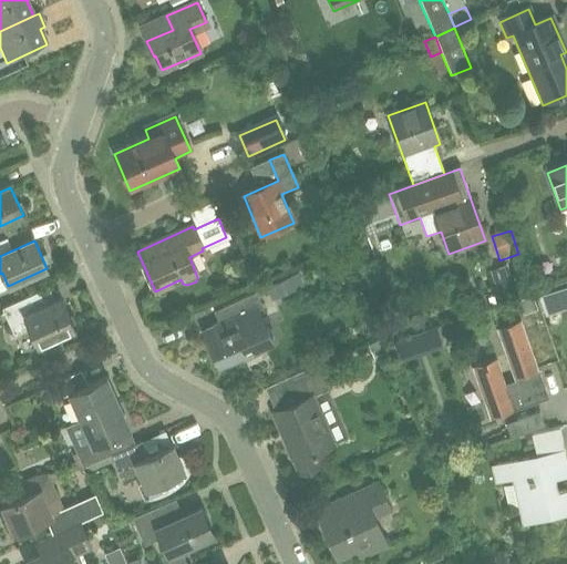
[(507,267),(497,270),(487,274),(495,297),(505,294),(515,290),(507,267)]
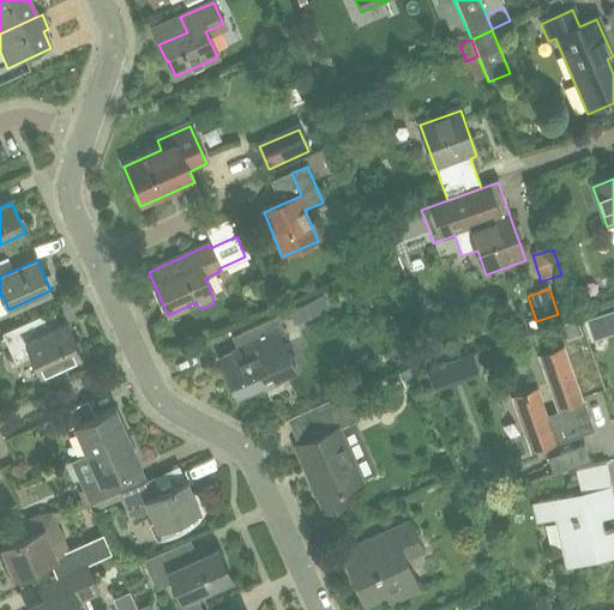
[(288,313),(294,324),(317,314),(311,302),(288,313)]
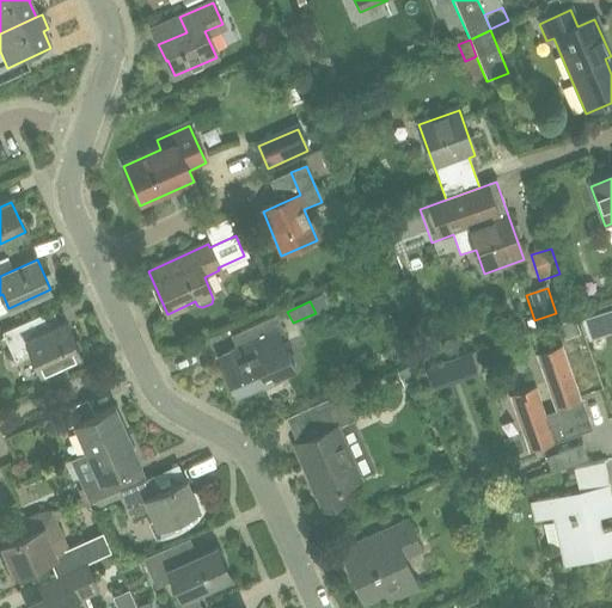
[(605,338),(598,315),(582,320),(589,343),(605,338)]
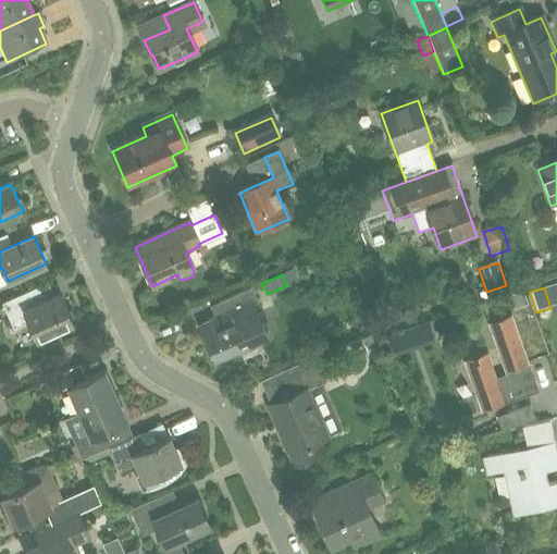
[(41,303),(35,288),(2,304),(14,332),(31,324),(38,341),(73,324),(60,294),(41,303)]
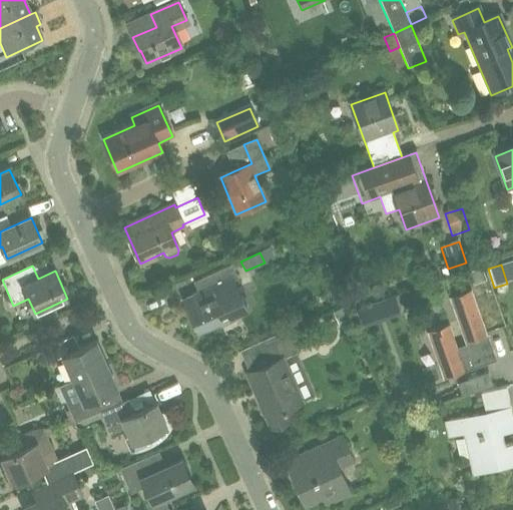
[(197,335),(246,313),(232,282),(237,280),(231,267),(199,281),(205,293),(183,303),(197,335)]
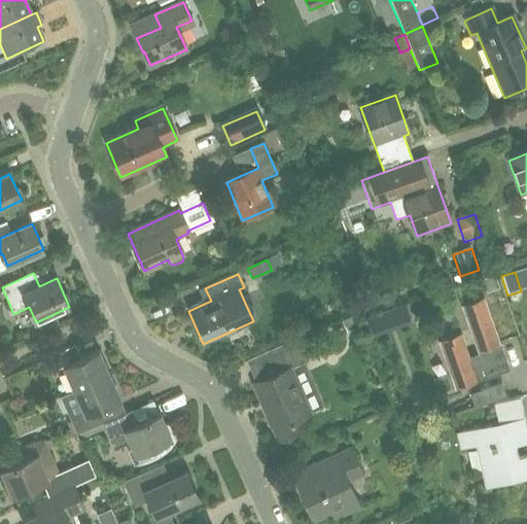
[(486,294),(500,289),(495,277),(482,281),(486,294)]
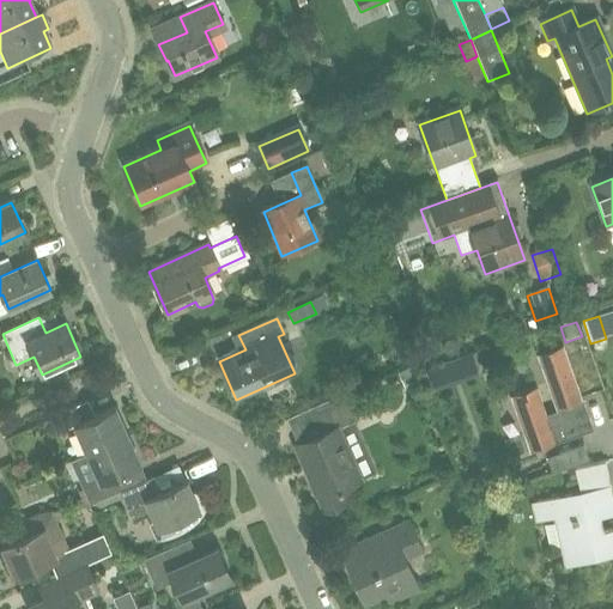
[(583,403),(582,400),(580,401),(563,349),(539,358),(558,414),(545,419),(535,391),(513,400),(526,438),(523,438),(528,451),(577,434),(568,408),(583,403)]
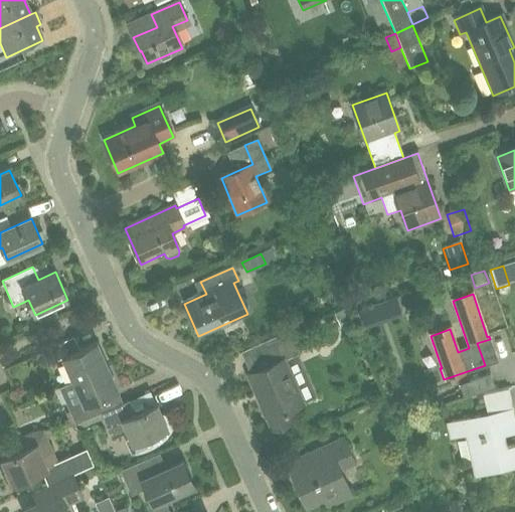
[(363,327),(402,321),(398,301),(360,308),(363,327)]
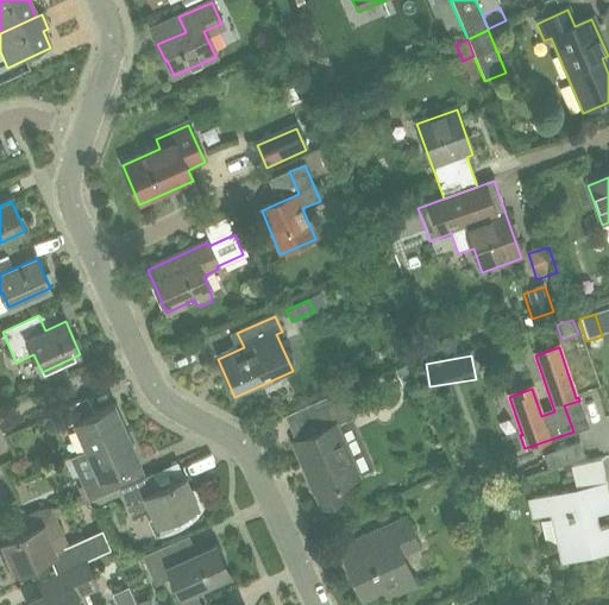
[(358,478),(334,428),(357,417),(356,416),(374,408),(368,395),(362,397),(359,392),(347,397),(344,390),(308,407),(320,433),(294,445),(302,464),(306,461),(311,472),(307,474),(324,511),(346,500),(340,486),(358,478)]
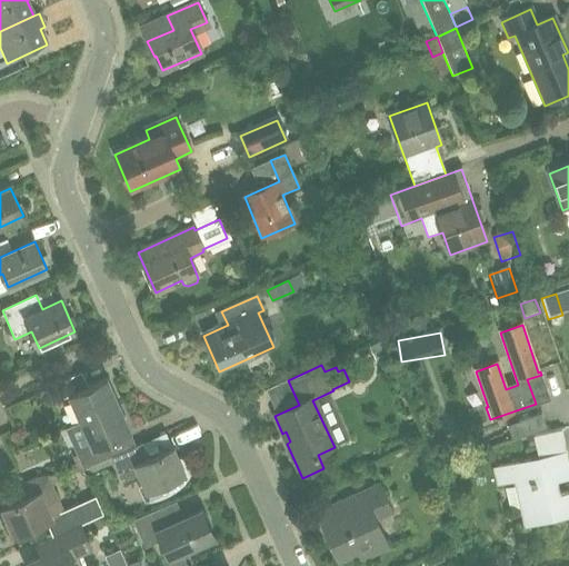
[(82,423),(119,406),(107,379),(82,390),(76,376),(47,389),(53,404),(71,396),(82,423)]
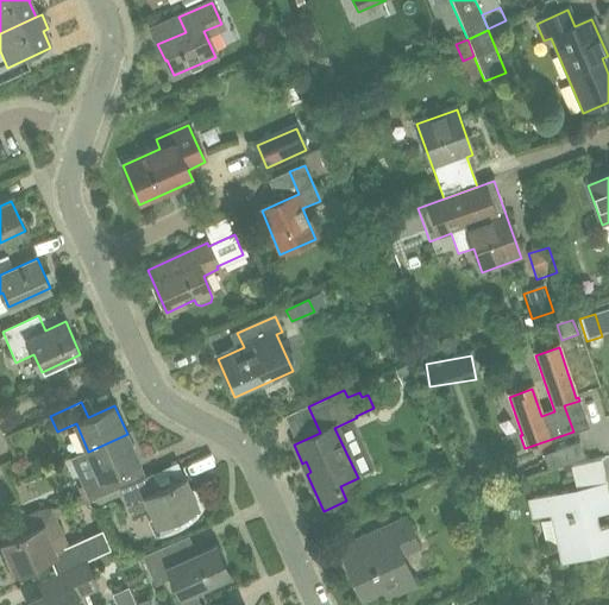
[(127,434),(88,452),(100,479),(83,486),(90,502),(120,490),(113,474),(139,462),(127,434)]
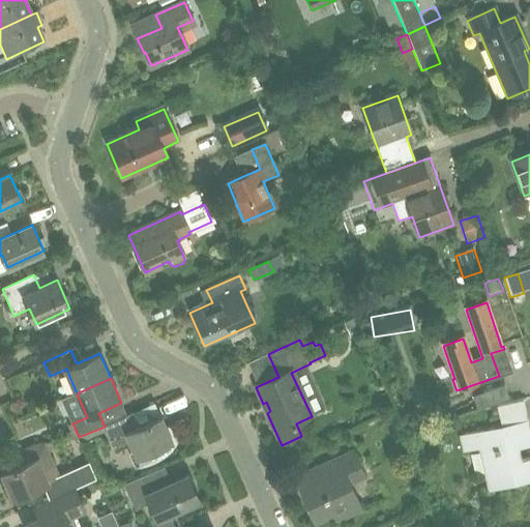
[(509,402),(504,387),(473,399),(477,412),(509,402)]
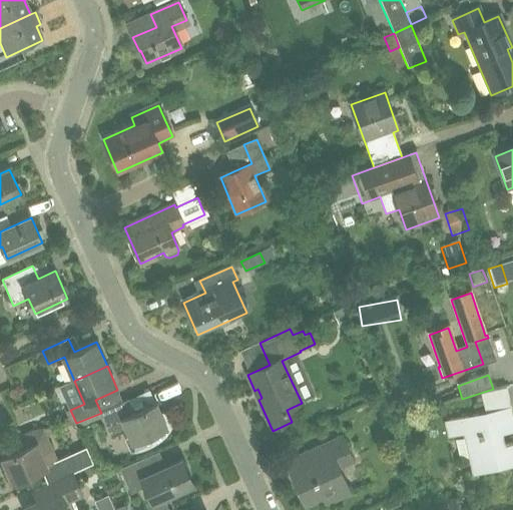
[(447,440),(465,435),(475,475),(512,465),(512,426),(504,390),(481,396),(486,415),(444,425),(447,440)]
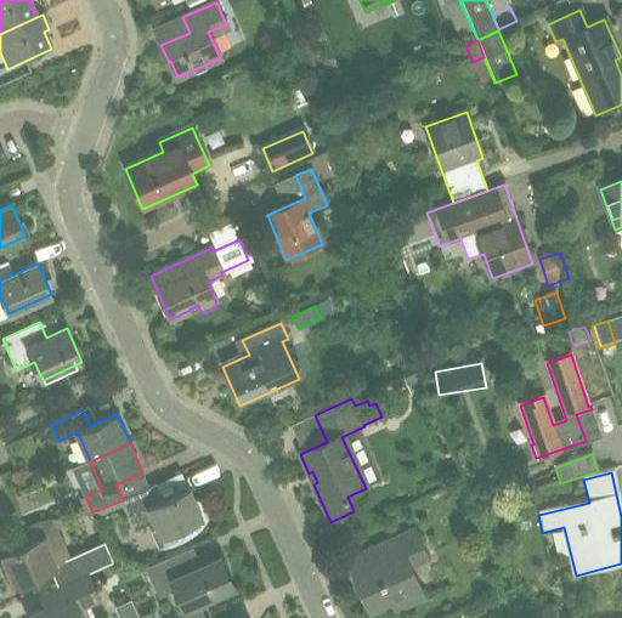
[(163,500),(157,485),(123,500),(136,531),(154,523),(157,531),(153,534),(159,548),(170,546),(173,546),(176,545),(182,544),(186,543),(190,540),(193,538),(197,536),(201,532),(202,529),(204,527),(208,523),(209,519),(202,503),(197,503),(191,489),(163,500)]
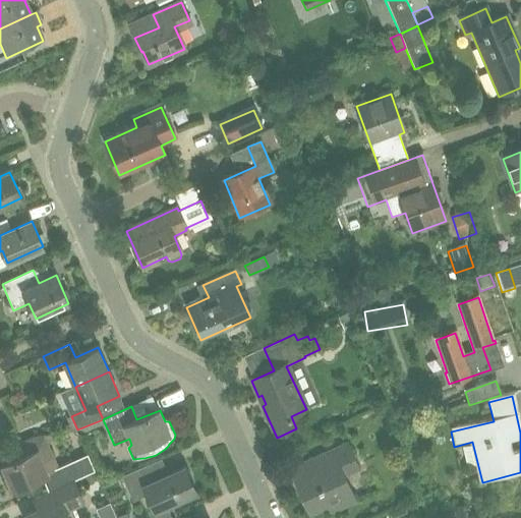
[(59,470),(44,437),(33,439),(19,445),(24,456),(1,466),(5,474),(1,478),(6,488),(12,491),(59,470)]
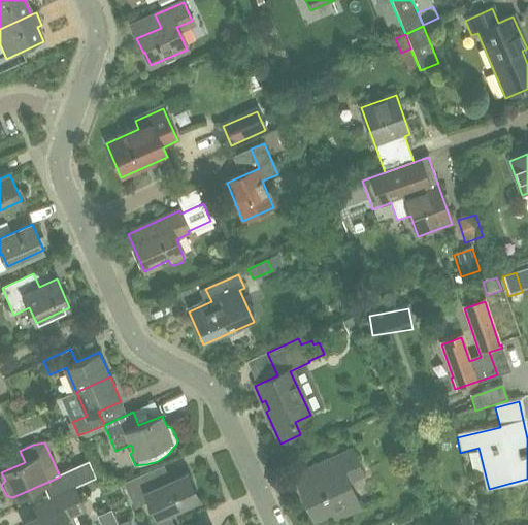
[(348,486),(361,480),(362,479),(351,453),(294,480),(315,522),(332,514),(336,522),(360,512),(348,486)]
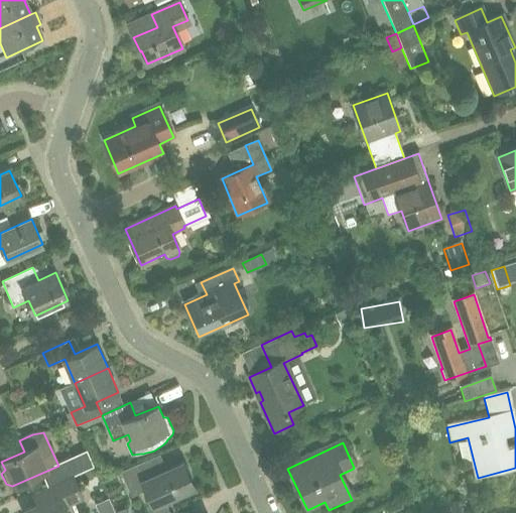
[(140,464),(129,469),(121,473),(132,497),(149,490),(155,505),(195,487),(183,463),(147,479),(140,464)]
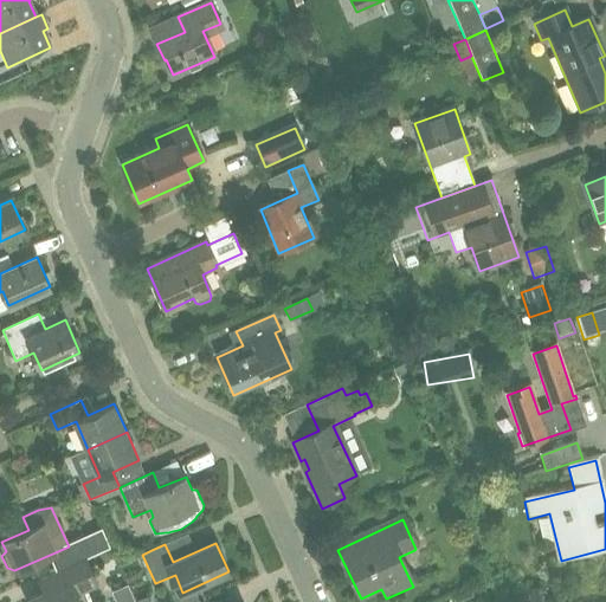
[(81,601),(77,594),(97,584),(86,560),(50,576),(37,581),(43,594),(28,600),(28,601),(81,601)]
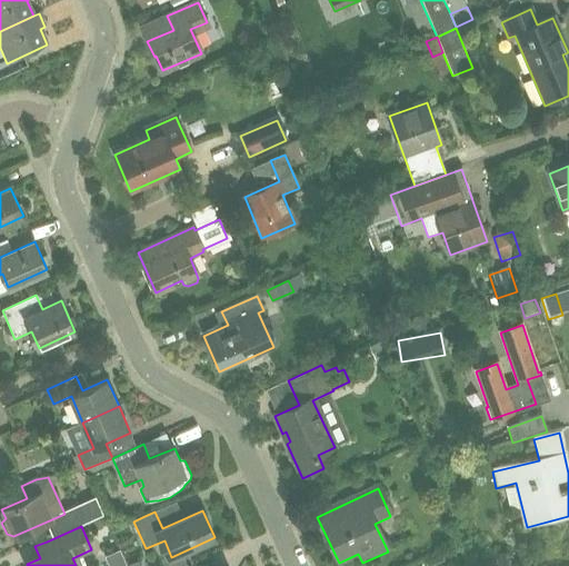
[(107,556),(109,565),(125,565),(121,552),(107,556)]
